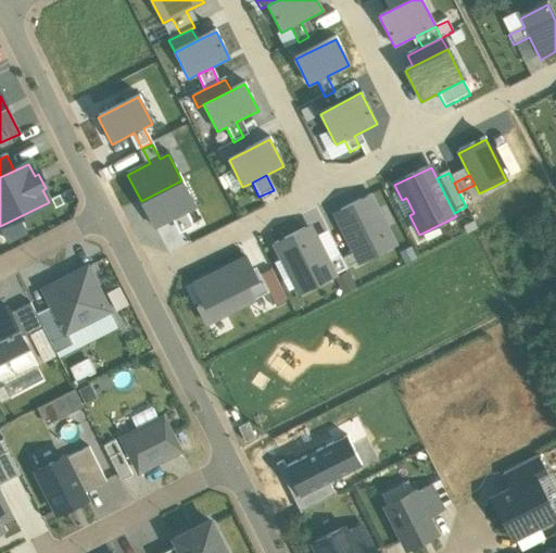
[(185,233),(194,228),(186,213),(196,208),(181,180),(141,201),(155,229),(177,217),(185,233)]
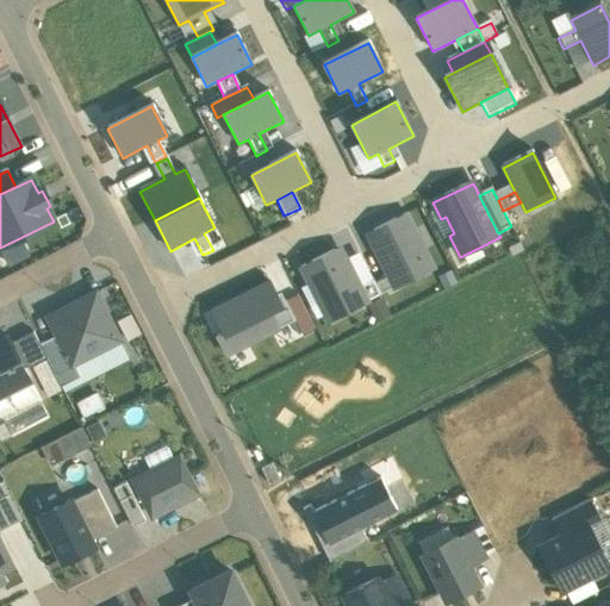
[(415,232),(406,216),(373,232),(380,248),(374,251),(388,279),(393,289),(393,291),(429,273),(410,235),(415,232)]
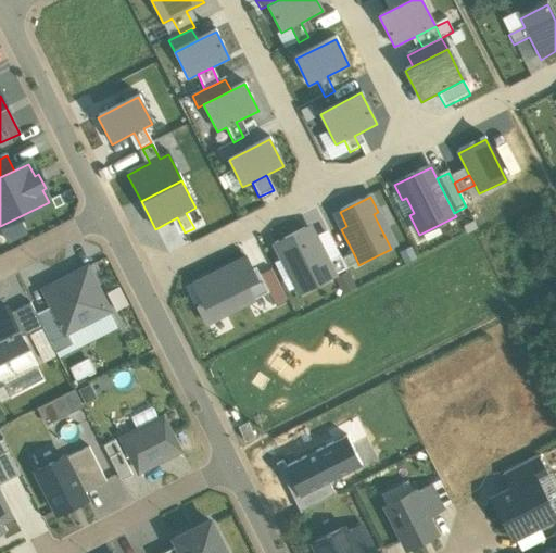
[(304,230),(274,246),(281,261),(286,259),(303,293),(336,277),(335,276),(328,263),(317,241),(312,244),(304,230)]
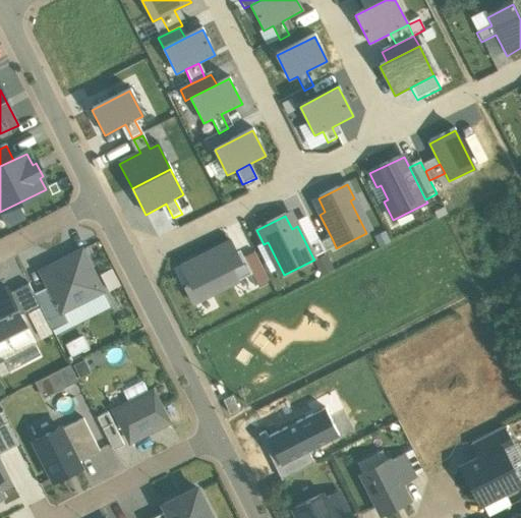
[(321,244),(325,253),(336,247),(332,238),(321,244)]
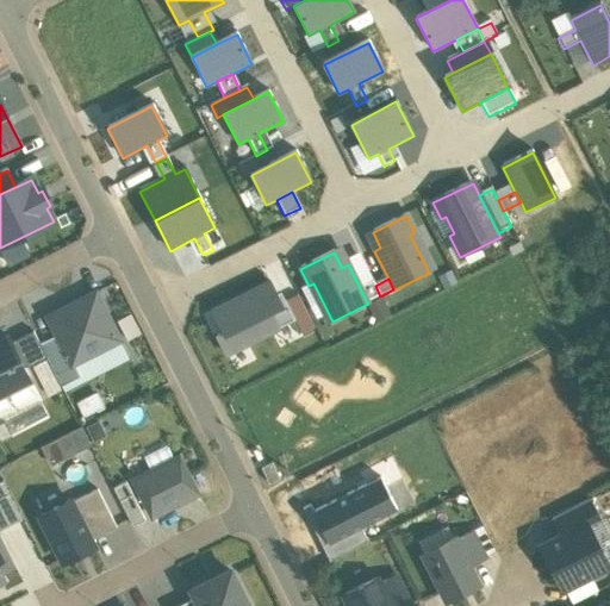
[(360,288),(367,303),(380,297),(375,286),(373,281),(360,288)]
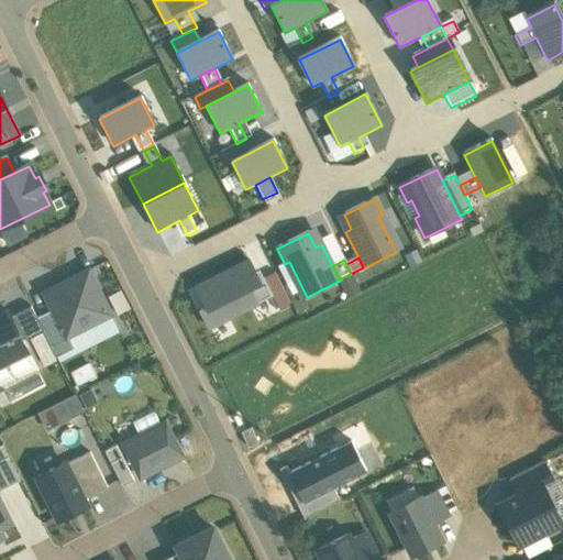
[(260,282),(250,262),(197,289),(206,308),(200,311),(210,329),(272,297),(263,281),(260,282)]
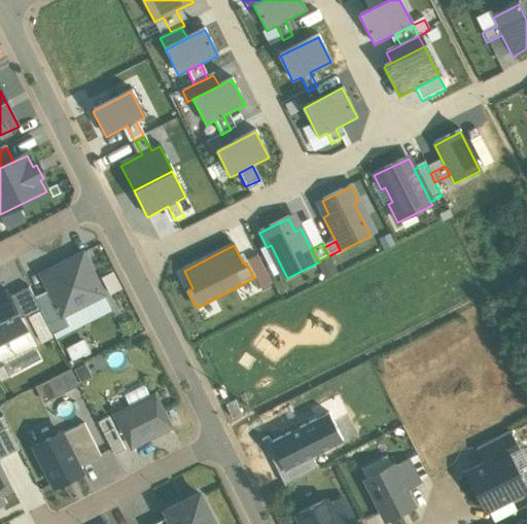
[(62,316),(103,297),(82,255),(42,276),(49,291),(62,316)]
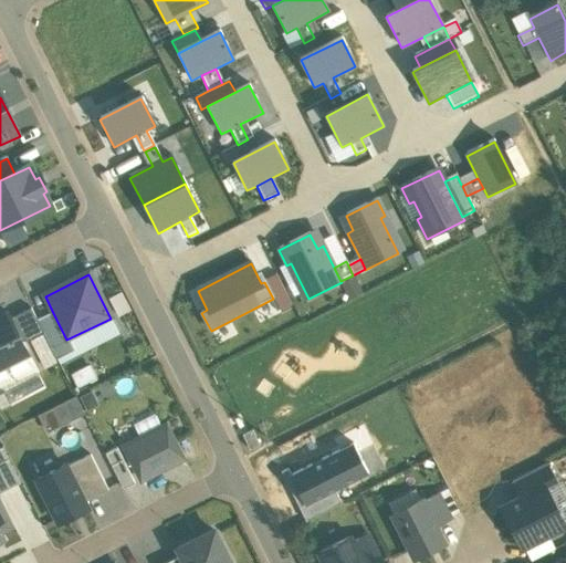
[(276,275),(264,282),(273,299),(281,313),(292,306),(276,275)]
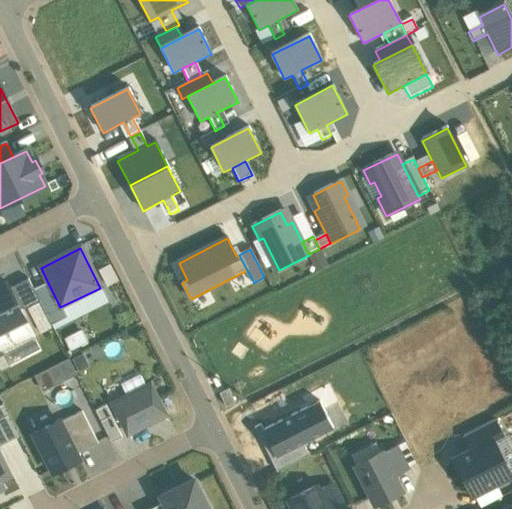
[(60,307),(48,283),(33,290),(51,325),(66,318),(60,307)]
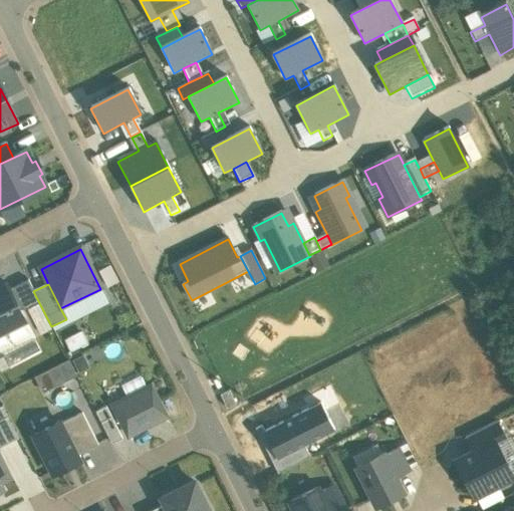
[(0,333),(26,320),(8,285),(0,288),(0,333)]
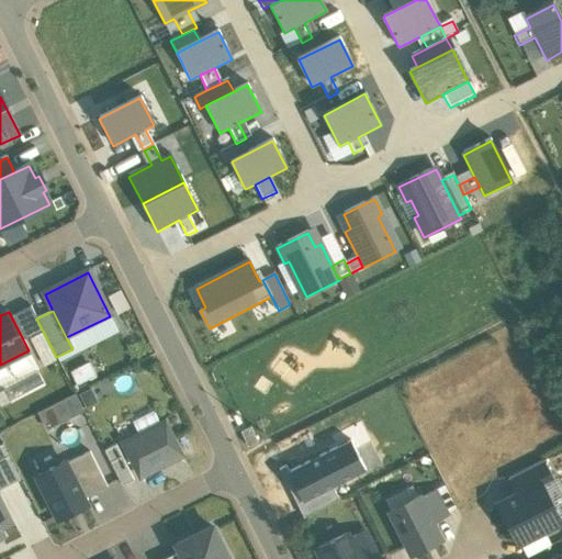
[(83,413),(75,395),(37,414),(46,432),(83,413)]
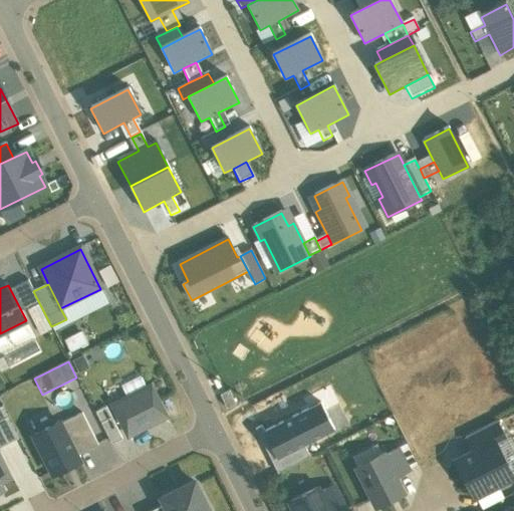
[(124,394),(145,388),(143,380),(122,386),(124,394)]
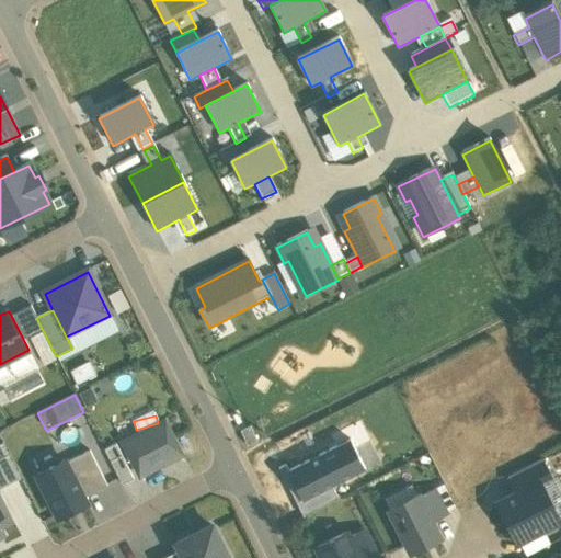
[(123,444),(140,478),(182,457),(164,423),(123,444)]
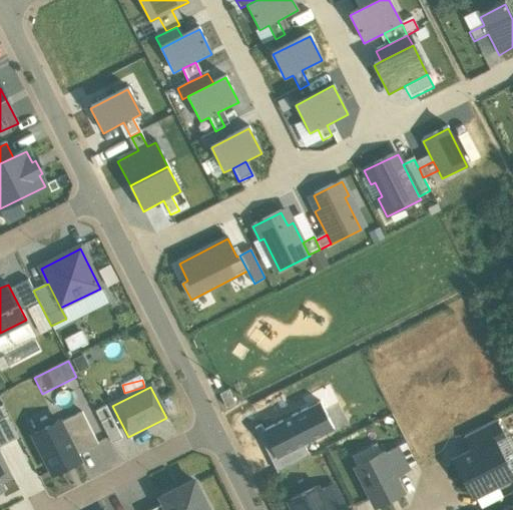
[(228,391),(219,395),(226,409),(235,405),(228,391)]
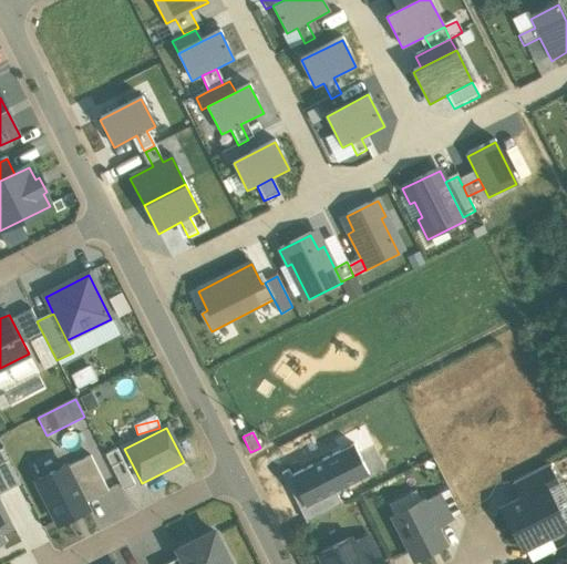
[(291,479),(307,509),(334,493),(369,477),(353,447),(291,479)]
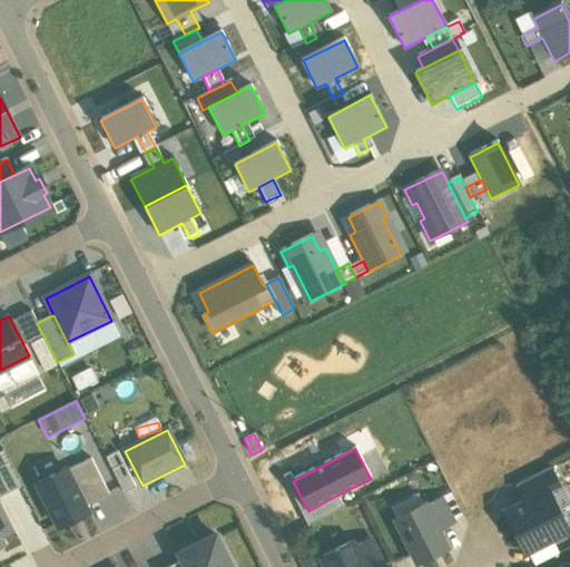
[(0,495),(20,486),(3,452),(0,453),(0,495)]
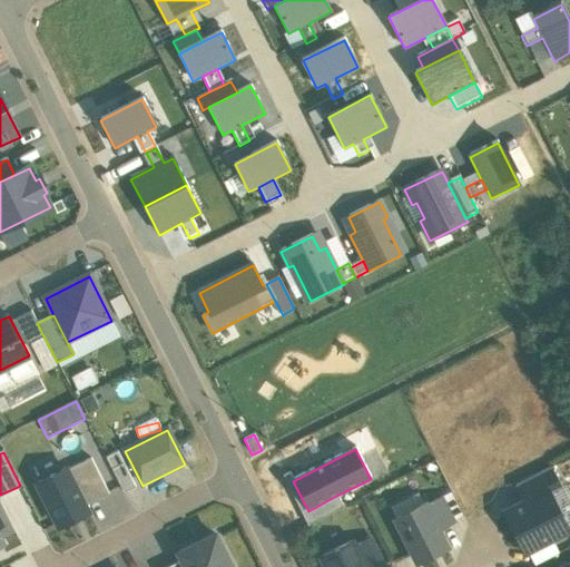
[(124,492),(135,487),(117,453),(106,459),(124,492)]
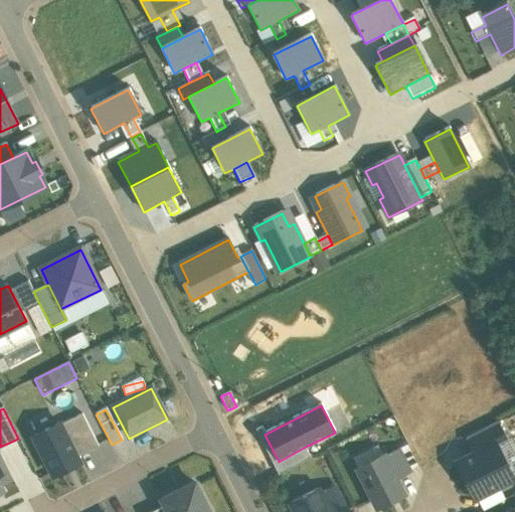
[(81,414),(60,424),(76,458),(98,448),(81,414)]
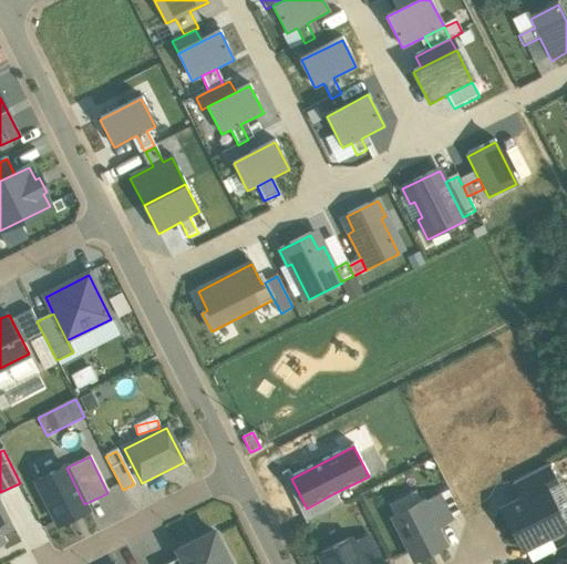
[(84,504),(66,468),(37,483),(58,525),(88,511),(84,504)]
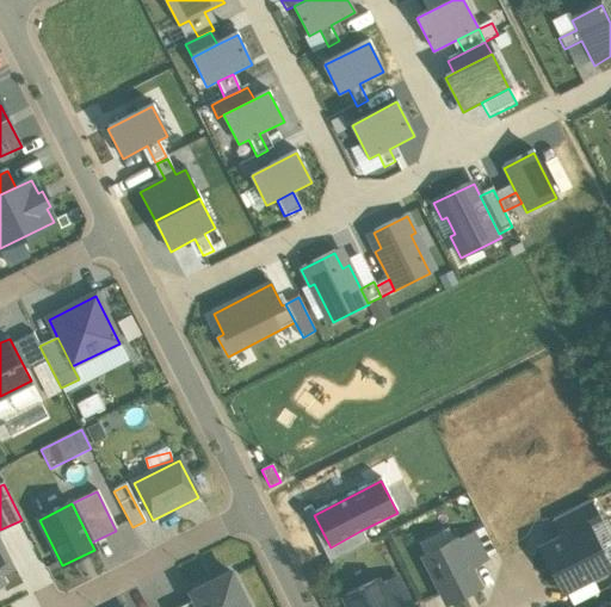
[(591,503),(553,521),(561,539),(587,526),(599,520),(591,503)]
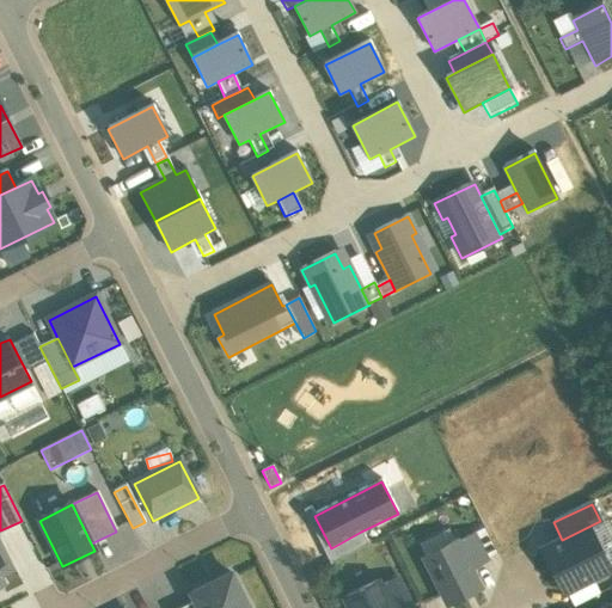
[(562,540),(543,550),(565,595),(610,572),(588,527),(562,540)]
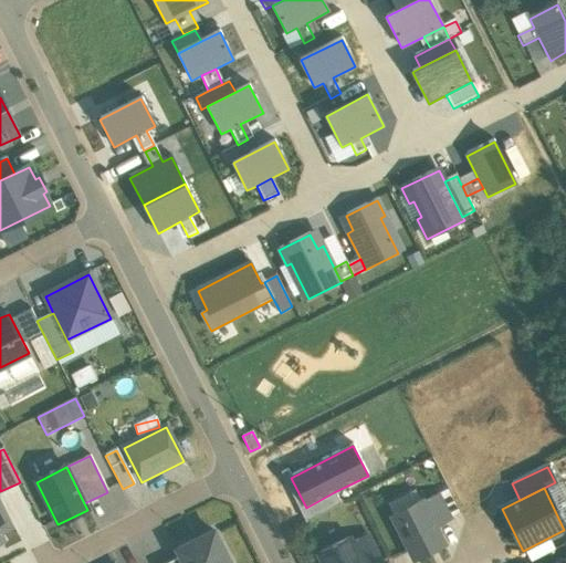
[(306,523),(341,506),(334,492),(306,508),(300,511),(306,523)]
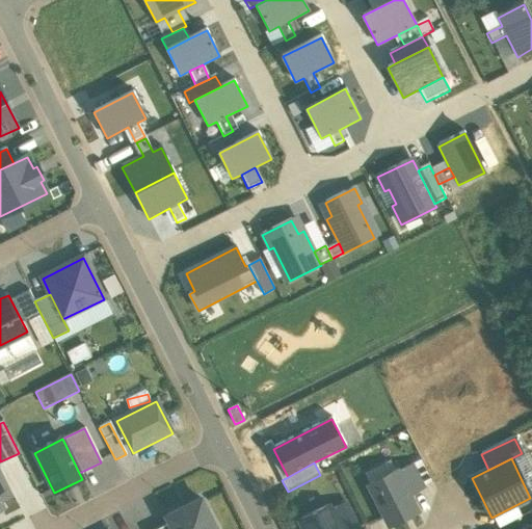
[(413,468),(399,475),(409,496),(423,488),(413,468)]
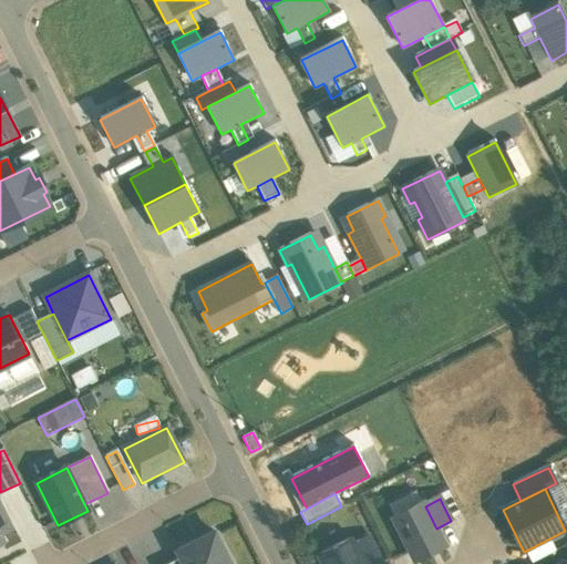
[(425,506),(423,502),(393,518),(414,560),(444,544),(436,529),(425,506)]
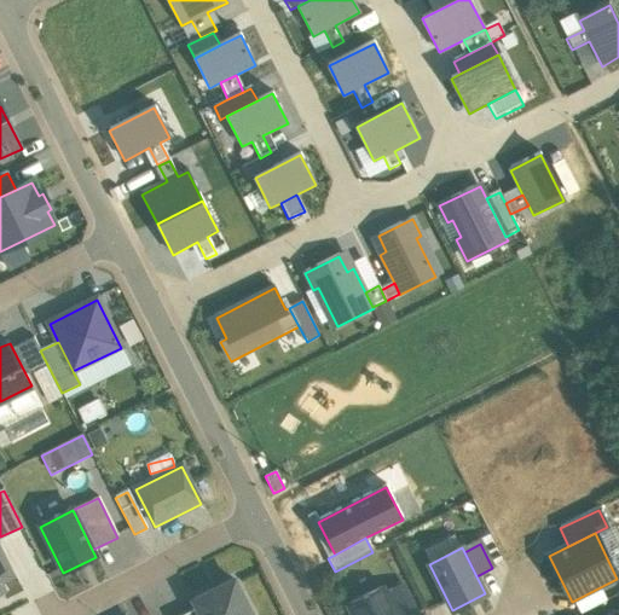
[(0,552),(0,586),(13,580),(0,552)]
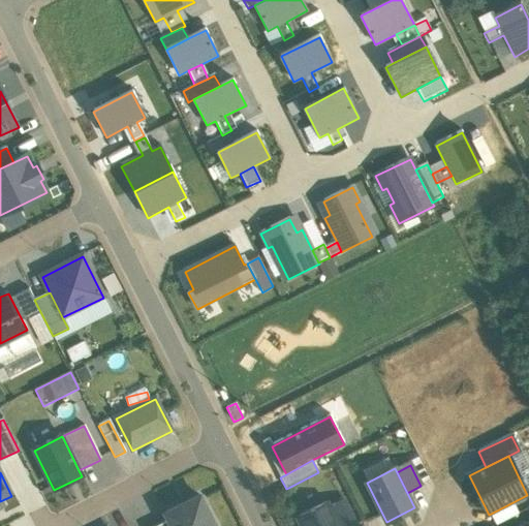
[(214,525),(200,498),(166,515),(172,525),(214,525)]
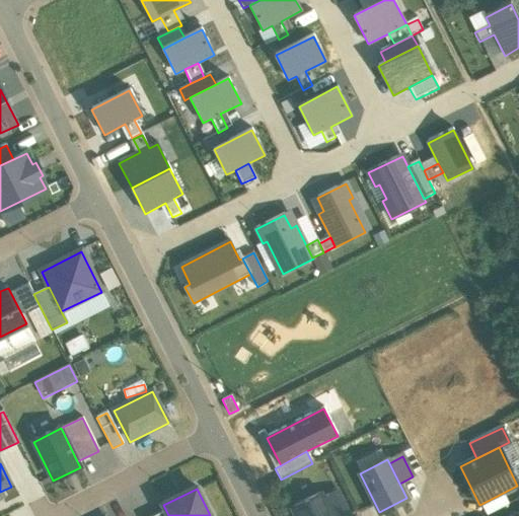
[(349,515),(337,492),(322,500),(330,515),(349,515)]
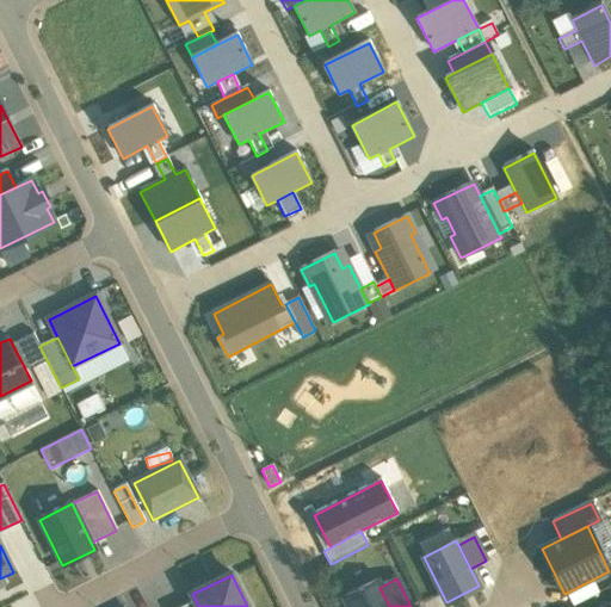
[(389,606),(380,588),(376,582),(345,598),(349,606),(389,606)]
